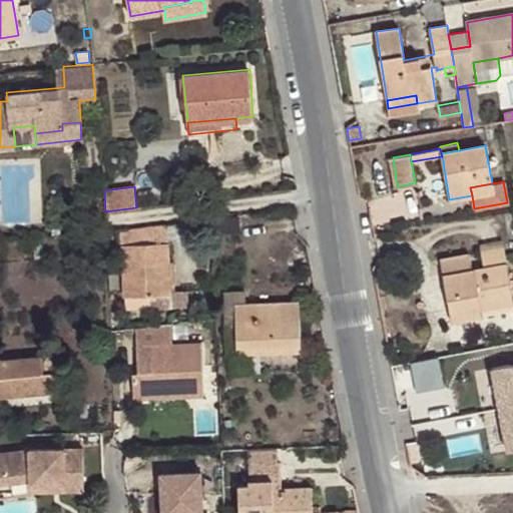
[(167,243),(167,223),(117,230),(118,245),(122,244),(167,243)]
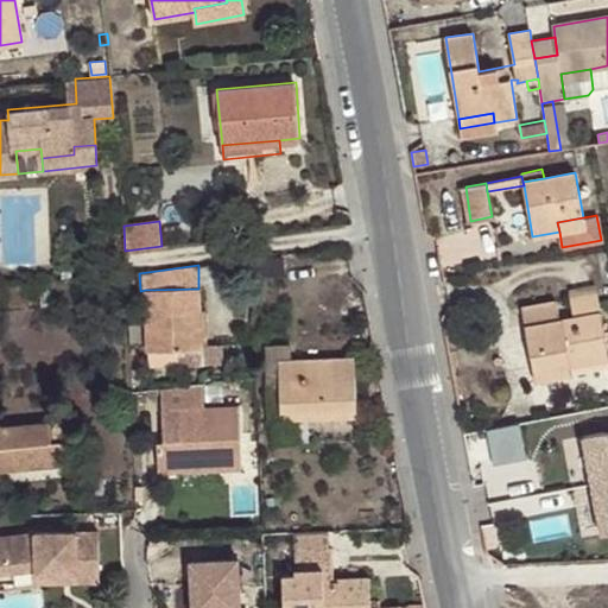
[(200,310),(198,289),(145,290),(147,350),(177,349),(202,349),(202,342),(200,310)]
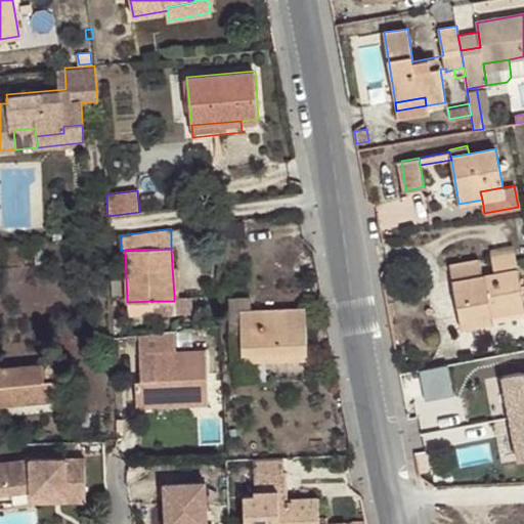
[(491,253),(495,272),(517,268),(514,249),(491,253)]
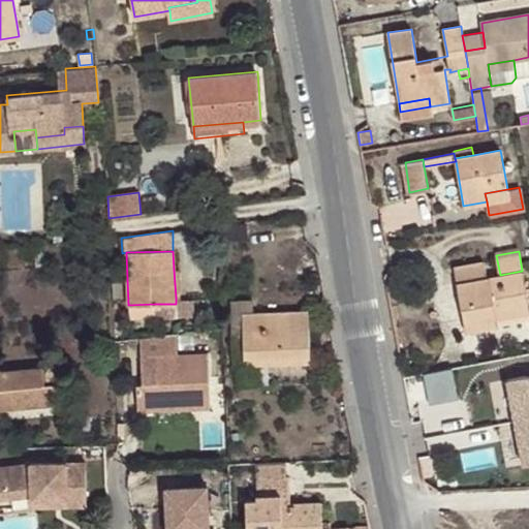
[(522,271),(500,275),(487,277),(483,261),(455,267),(465,330),(498,323),(498,318),(495,305),(527,300),(522,271)]
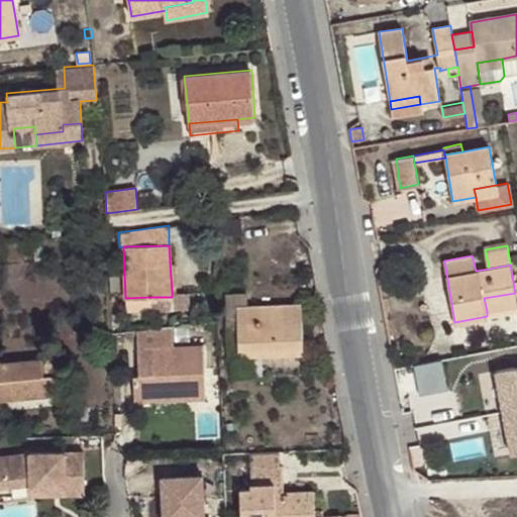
[(176,264),(170,264),(172,291),(178,291),(176,264)]
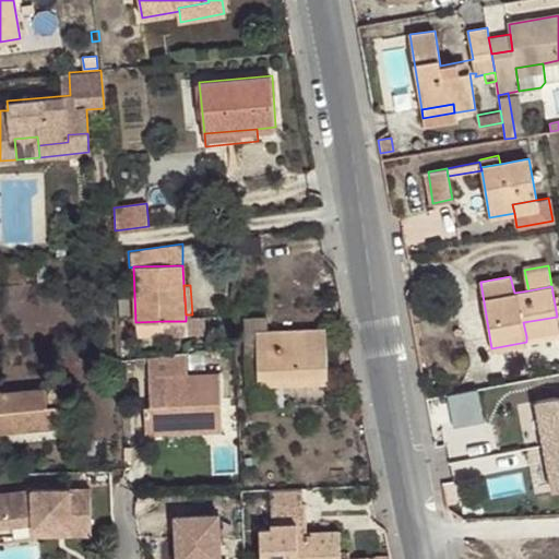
[(130,297),(118,298),(119,316),(131,316),(130,297)]
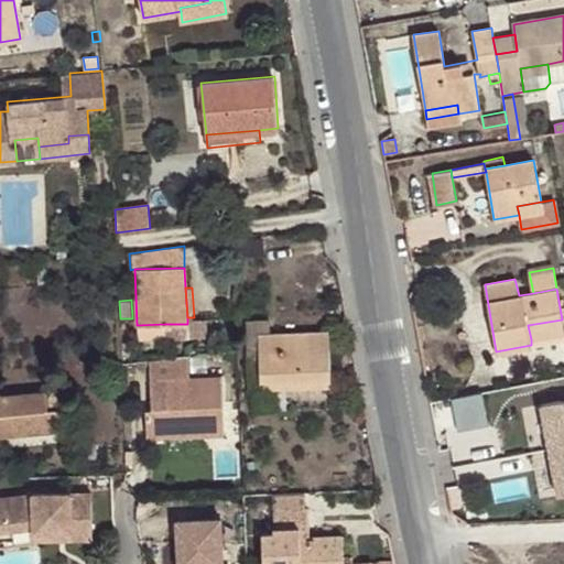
[(246,321),(246,334),(258,334),(270,334),(269,320),(246,321)]
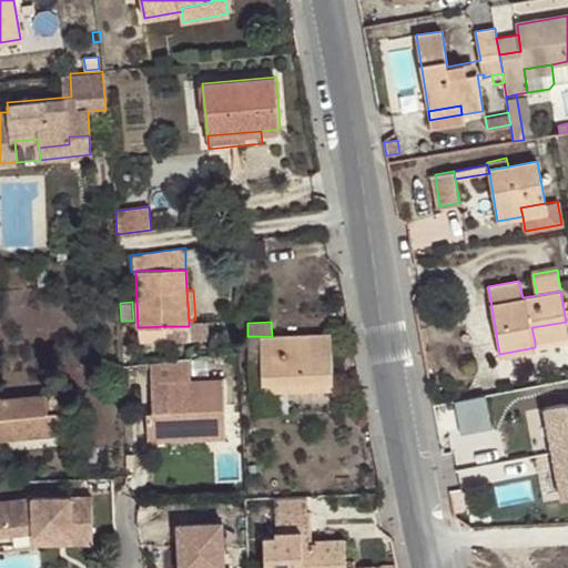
[(531,327),(535,342),(567,335),(567,334),(566,322),(531,327)]
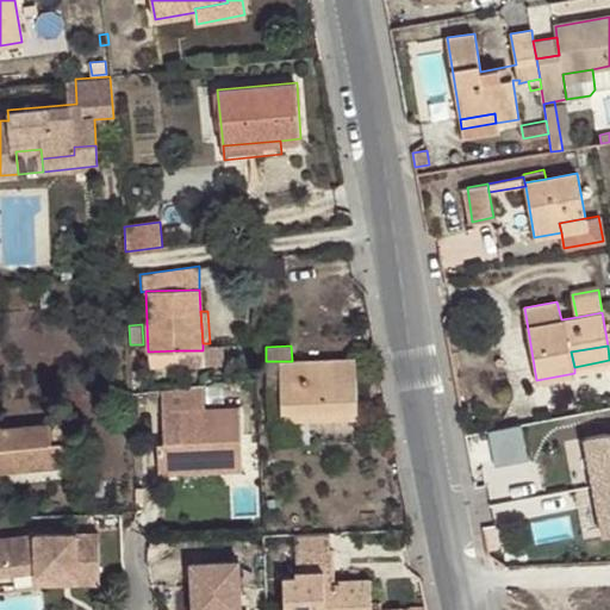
[(178,350),(148,352),(149,367),(179,366),(178,350)]
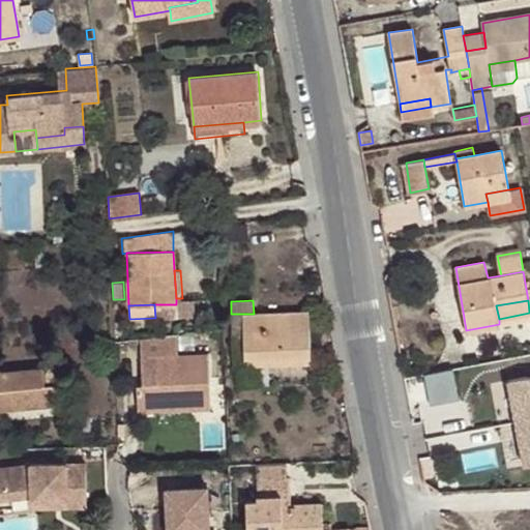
[(254,314),(242,314),(245,366),(268,364),(311,363),(308,311),(254,314)]
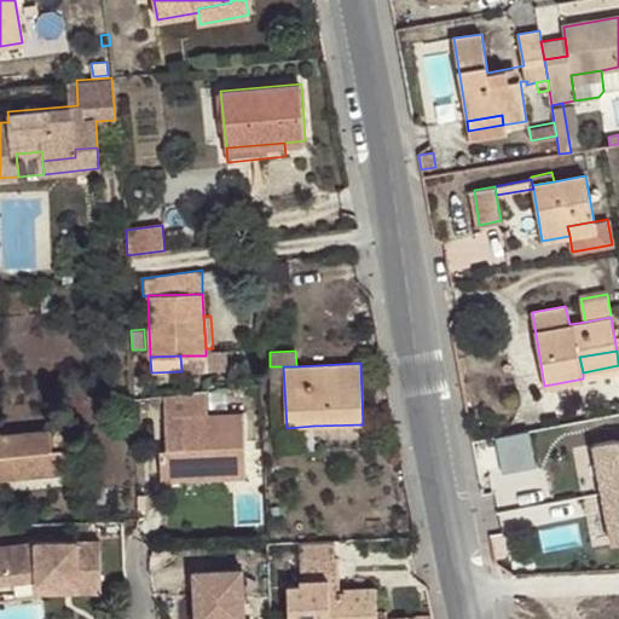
[(283,366),(270,366),(271,428),(278,428),(287,428),(283,366)]
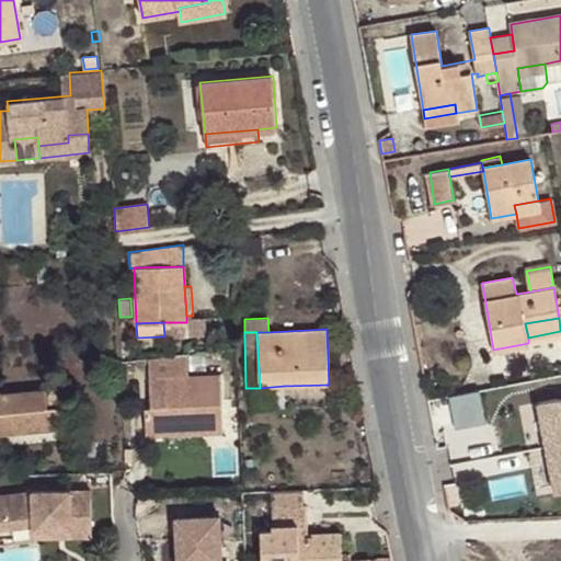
[(189,374),(187,352),(149,357),(149,378),(164,377),(167,407),(146,408),(147,436),(168,435),(167,426),(199,425),(201,434),(222,433),(220,373),(189,374)]
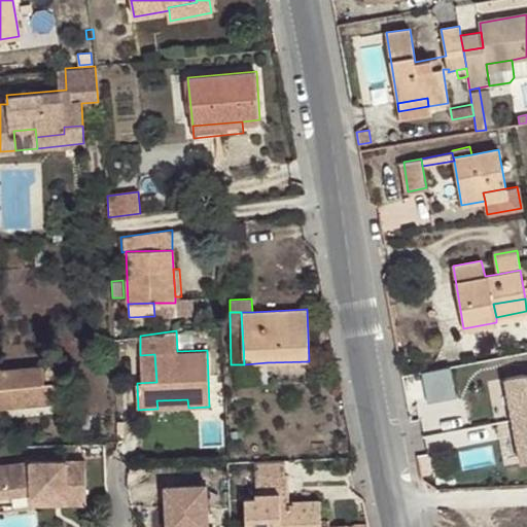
[(42,358),(43,364),(44,383),(54,382),(60,381),(58,357),(42,358)]
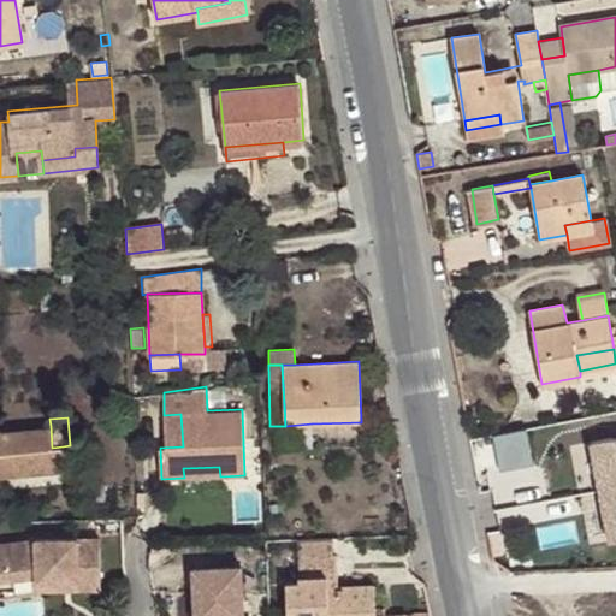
[(285,426),(277,426),(277,449),(313,446),(312,424),(285,426)]
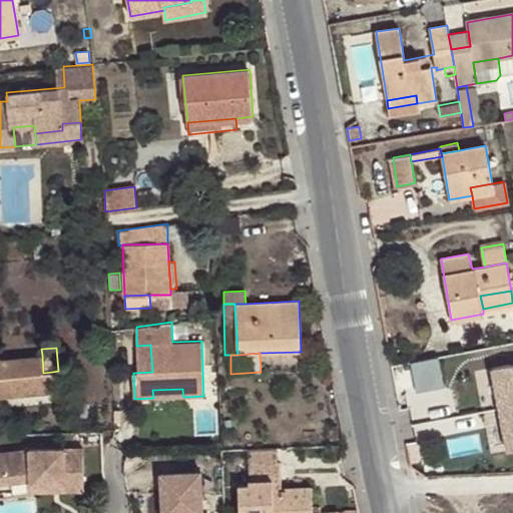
[(43,373),(42,355),(0,359),(0,396),(54,391),(52,372),(43,373)]
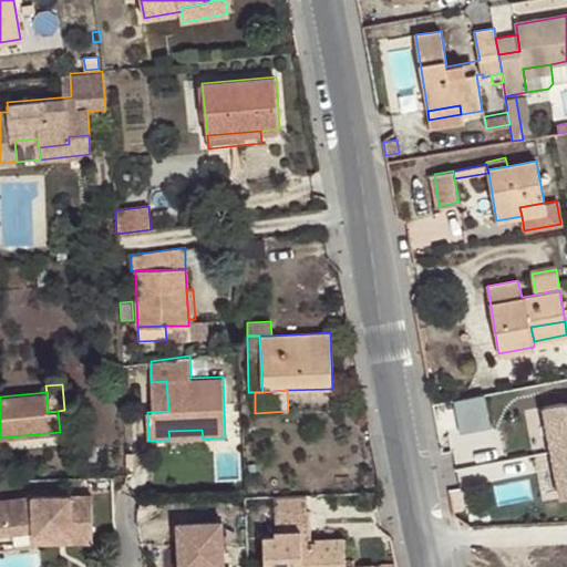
[(500,398),(494,406),(502,412),(507,404),(500,398)]
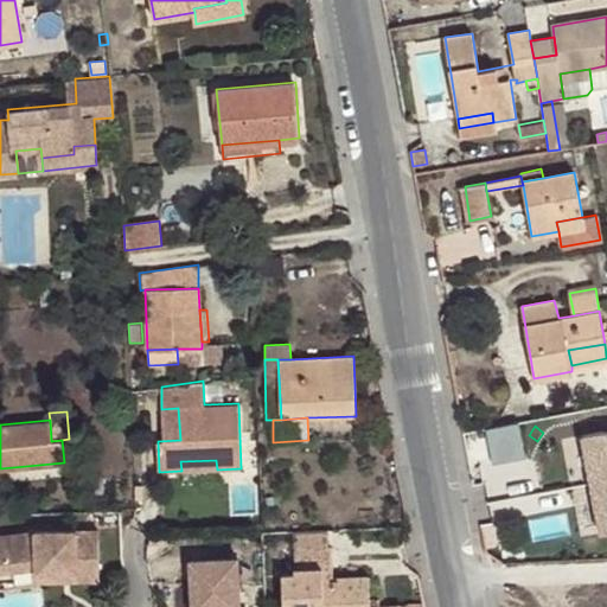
[(602,530),(606,529),(606,426),(587,429),(602,530)]
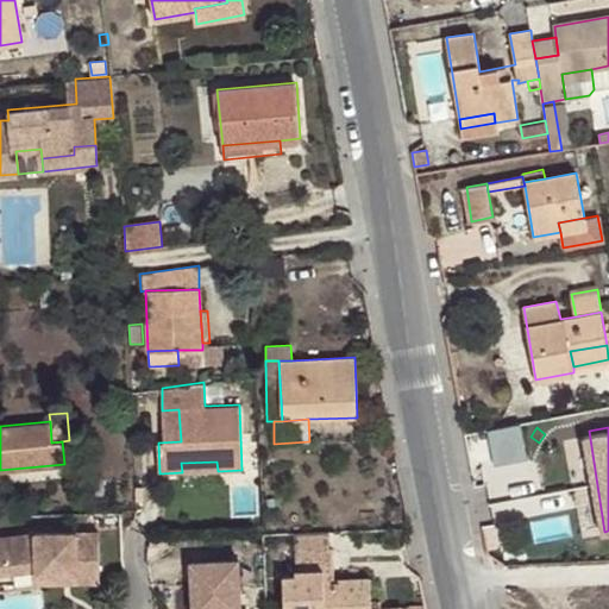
[(539,443),(531,437),(519,451),(529,460),(541,445),(539,443)]
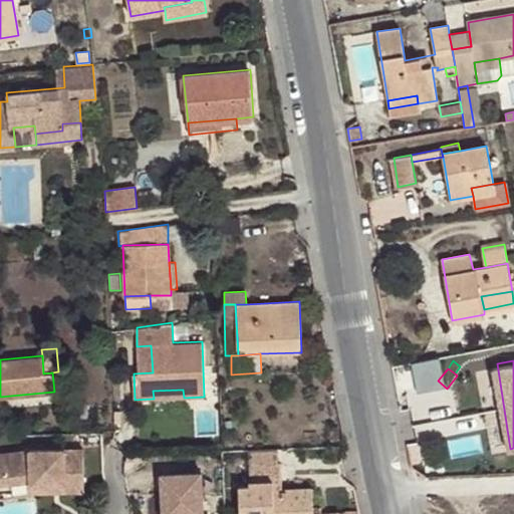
[(154,399),(184,398),(183,390),(153,391),(154,399)]
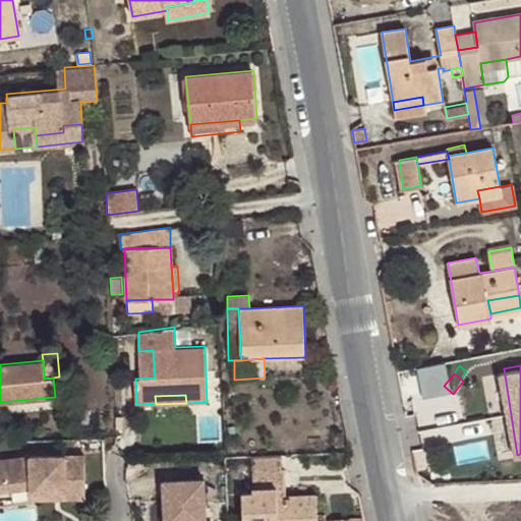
[(494,399),(503,455),(515,453),(506,397),(494,399)]
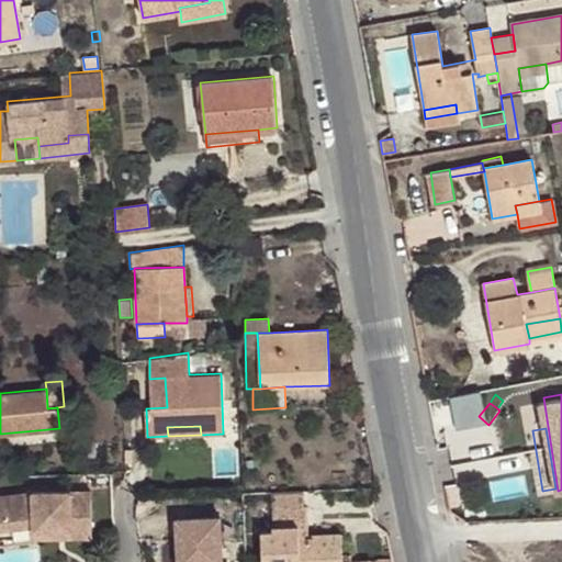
[(0,496),(0,530),(32,526),(36,526),(36,531),(94,530),(93,491),(31,493),(0,496)]
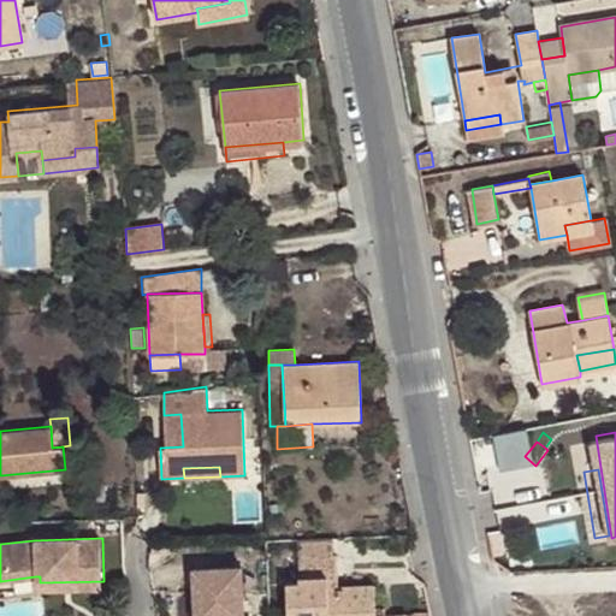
[(298,539),(300,557),(335,556),(333,538),(298,539)]
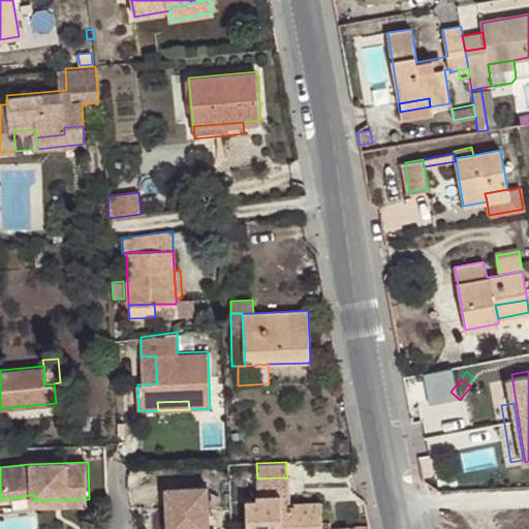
[(257,500),(247,500),(247,528),(322,528),(323,521),(322,503),(291,503),(282,504),(282,495),(290,495),(290,477),(287,477),(257,478),(257,500)]
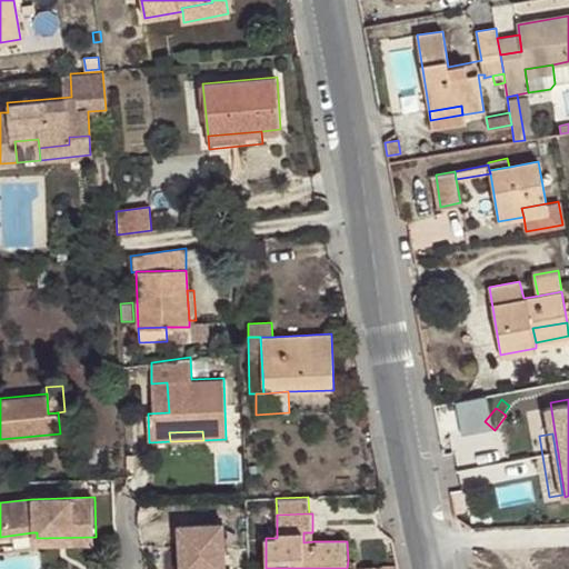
[(178,523),(179,568),(223,568),(222,521),(178,523)]
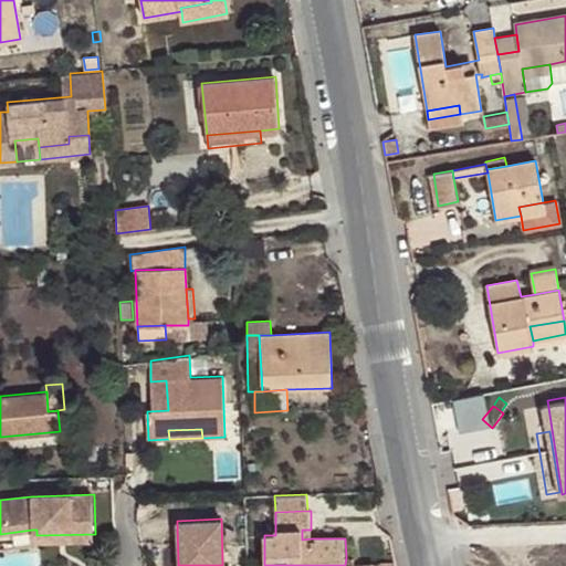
[(95,543),(95,534),(37,535),(37,530),(32,530),(33,545),(95,543)]
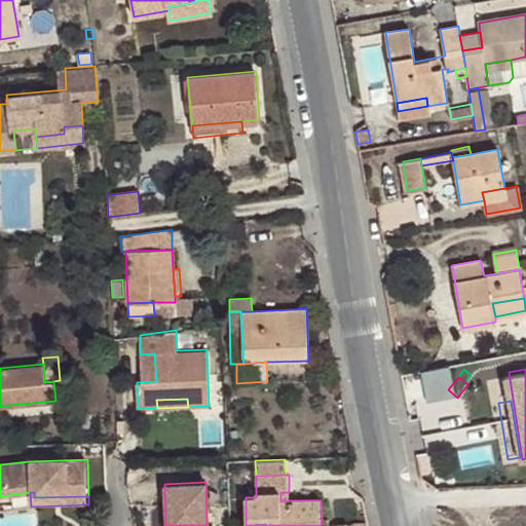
[(290,500),(289,492),(280,492),(280,501),(290,500)]
